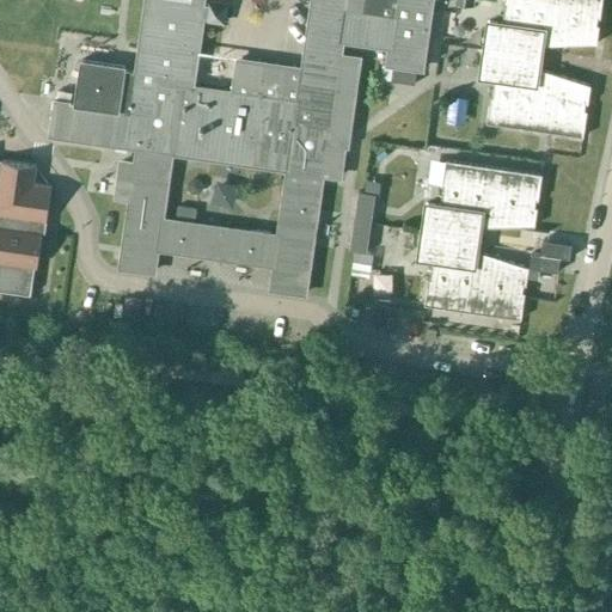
[(124,71),(124,67),(80,61),(74,105),(55,102),(51,135),(116,145),(116,148),(128,150),(128,146),(138,147),(135,163),(120,160),(115,195),(130,196),(120,267),(153,271),(157,248),(274,264),(271,288),(304,293),(322,173),(338,177),(343,145),(346,145),(359,59),(340,55),(342,40),(391,47),(389,63),(421,68),(430,0),(312,0),(303,69),(234,61),(230,93),(190,87),(201,17),(204,18),(204,20),(221,23),(225,6),(207,4),(207,6),(202,5),(202,0),(147,0),(136,72),(124,71)]
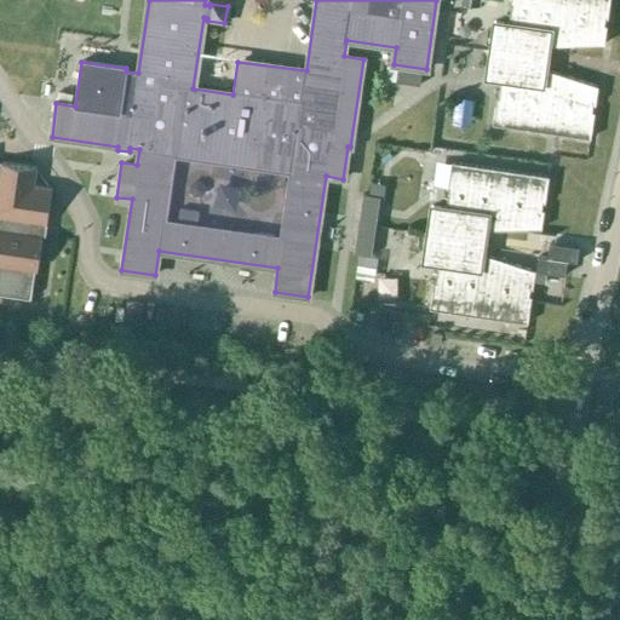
[(609,0),(509,0),(509,5),(511,5),(509,21),(492,18),(483,80),(500,81),(498,98),(495,97),(492,125),(591,138),(595,112),(591,112),(592,104),(595,104),(598,85),(547,69),(551,46),(604,44),(607,26),(603,26),(604,18),(608,18),(609,0)]
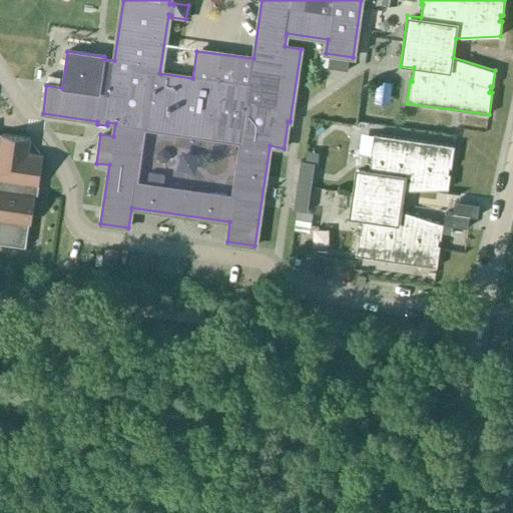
[(393,81),(376,79),(373,103),(389,105),(393,81)]
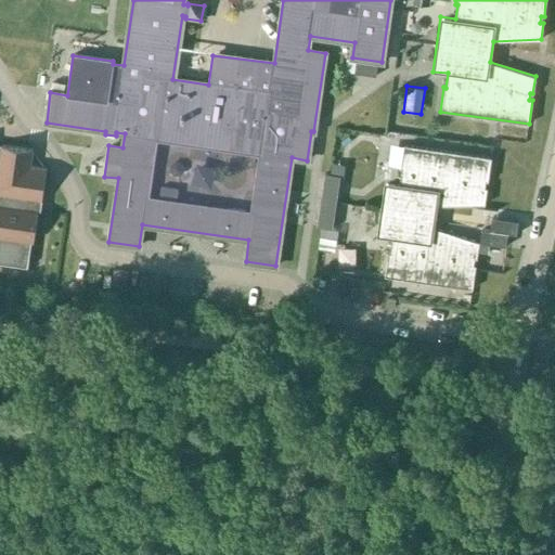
[(0,262),(27,268),(31,242),(33,243),(38,210),(40,211),(41,201),(42,201),(47,168),(30,166),(33,151),(0,145),(0,262)]
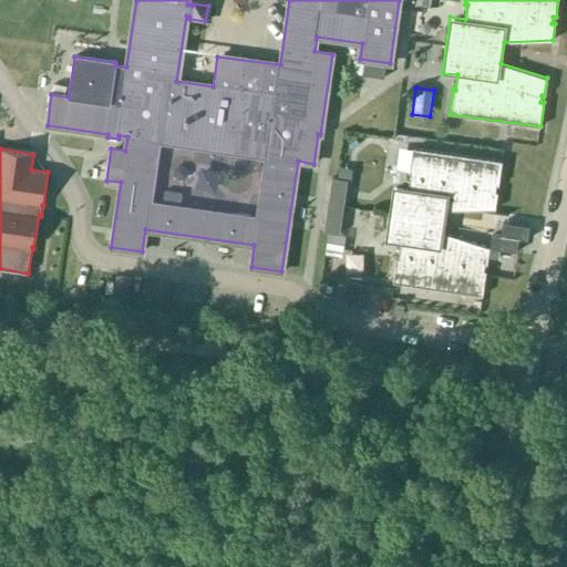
[(502,161),(412,148),(409,173),(410,173),(408,187),(392,185),(384,241),(400,244),(398,258),(397,257),(393,282),(482,295),(486,270),(484,270),(484,264),(487,264),(490,247),(444,233),(446,210),(495,209),(497,192),(495,192),(496,185),(498,185),(502,161)]
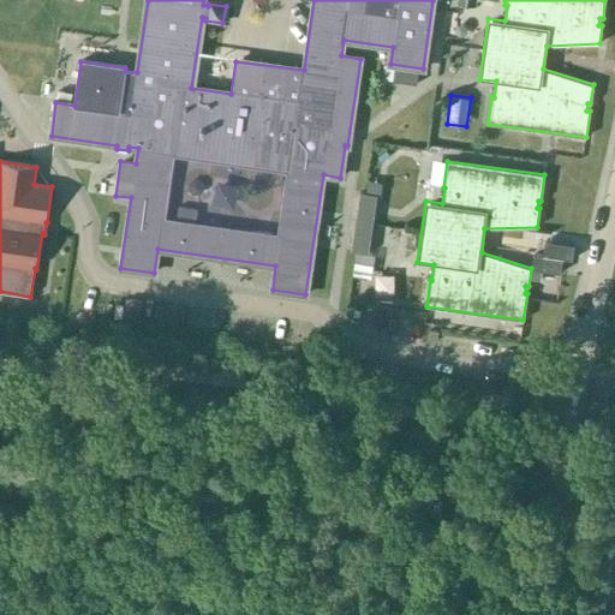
[(533,254),(531,268),(560,272),(561,258),(568,258),(571,245),(542,240),(541,255),(533,254)]
